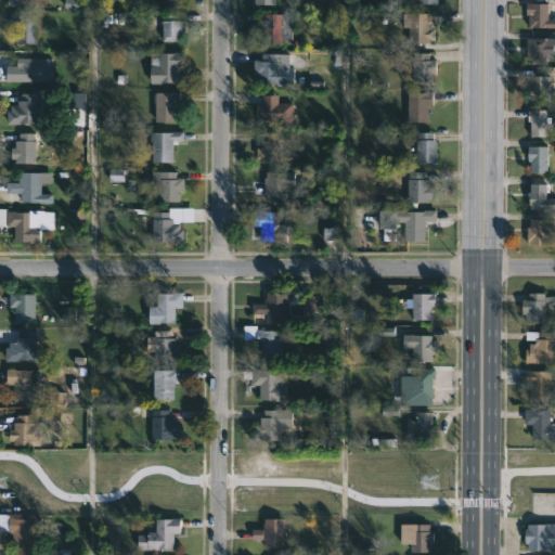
[(554,20),(554,28),(528,28),(528,15),(526,15),(526,3),(547,4),(547,20),(554,20)]
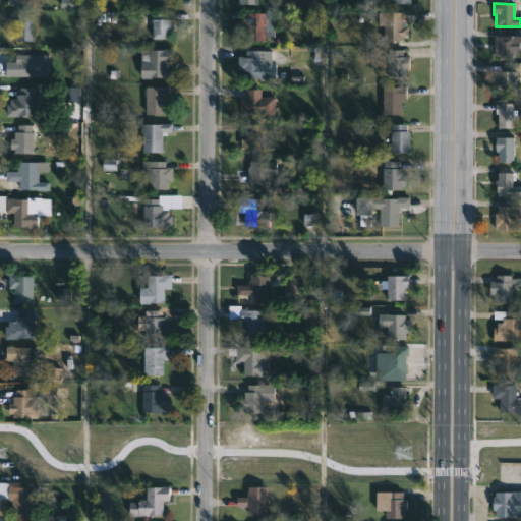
[(401,19),(401,26),(405,26),(405,37),(401,37),(401,41),(381,41),(380,24),(373,24),(373,11),(400,11),(401,19)]
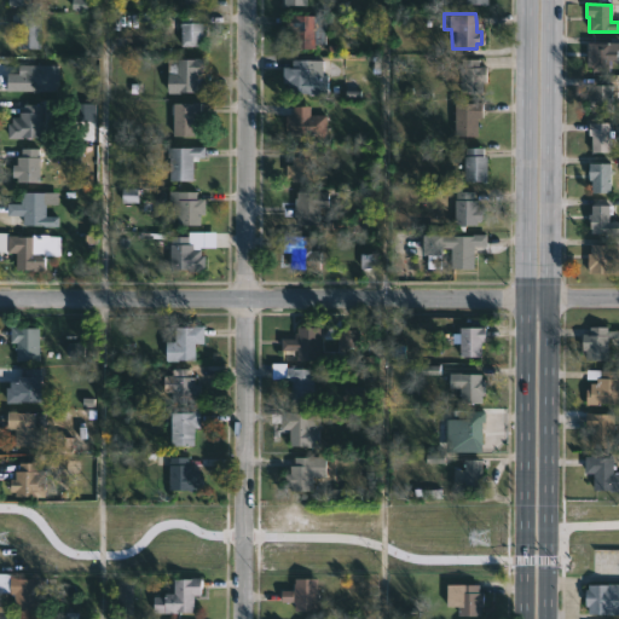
[(39,15),(39,48),(16,48),(16,30),(11,30),(11,15),(39,15)]
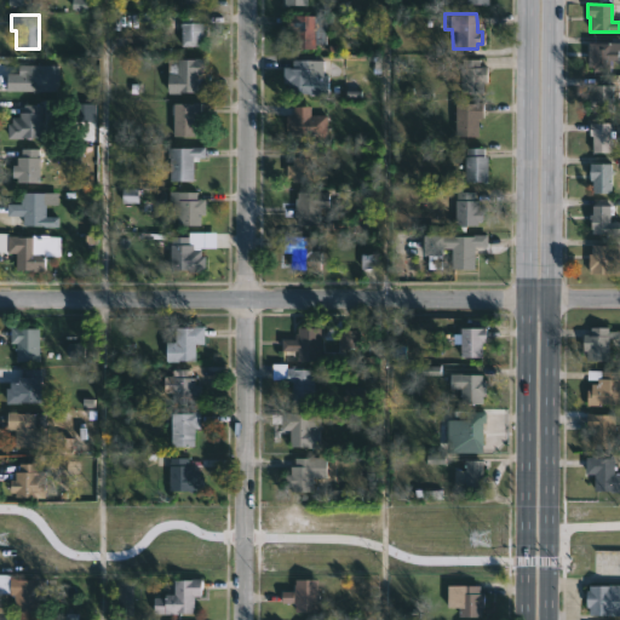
[(197,22),(204,23),(204,46),(181,46),(179,22),(181,22),(181,15),(197,16),(197,22)]
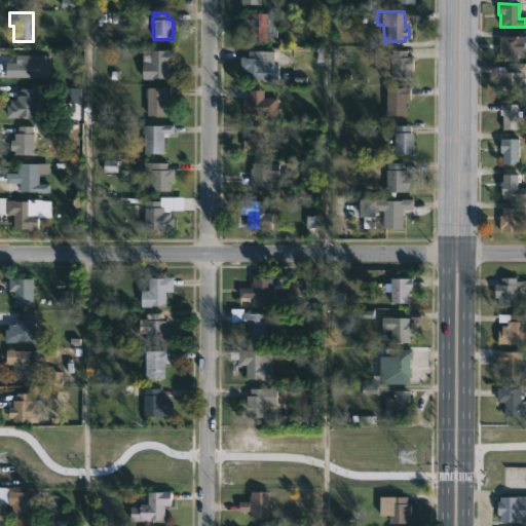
[(274,12),(274,38),(259,38),(259,42),(243,42),(242,12),(274,12)]
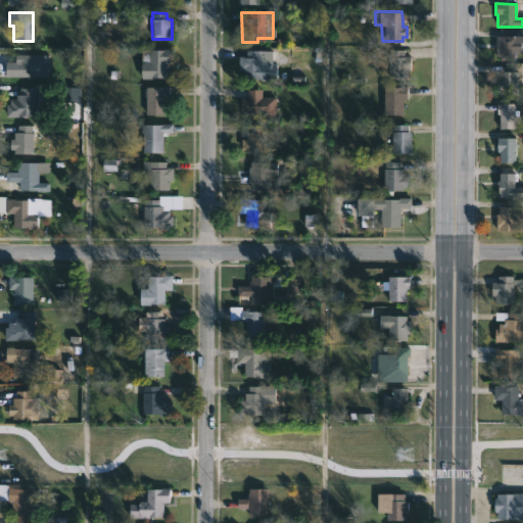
[(515,37),(515,42),(521,42),(521,51),(515,51),(515,60),(501,60),(501,57),(498,56),(498,45),(501,45),(501,37),(515,37)]
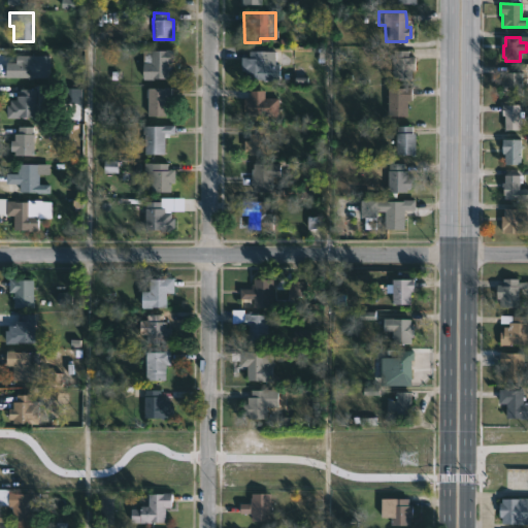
[(151,80),(141,79),(141,51),(172,50),(172,64),(167,64),(166,78),(151,78),(151,80)]
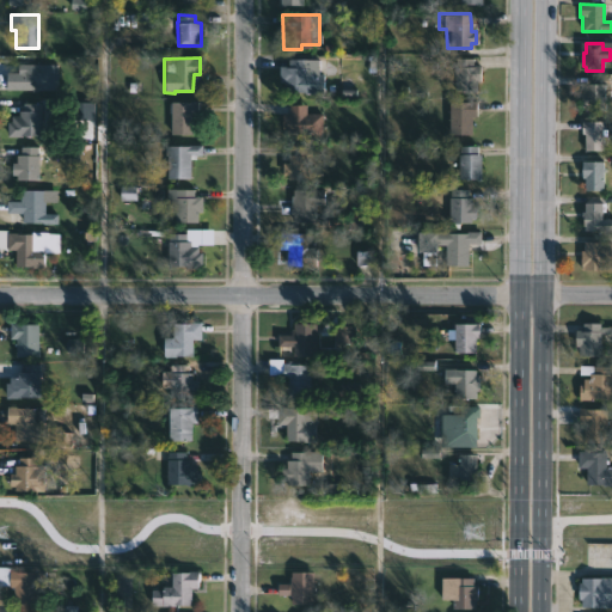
[(473,59),(473,66),(481,66),(481,81),(477,81),(477,93),(454,92),(456,59),(473,59)]
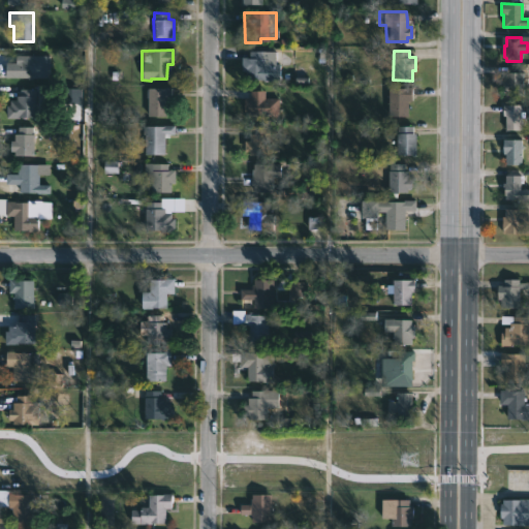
[(263,52),(263,64),(280,65),(279,79),(241,78),(242,58),(248,58),(248,52),(263,52)]
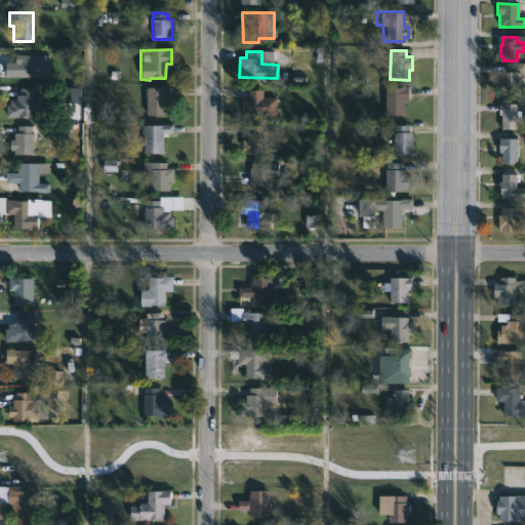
[(519,95),(498,95),(499,78),(501,78),(501,72),(519,73),(519,95)]
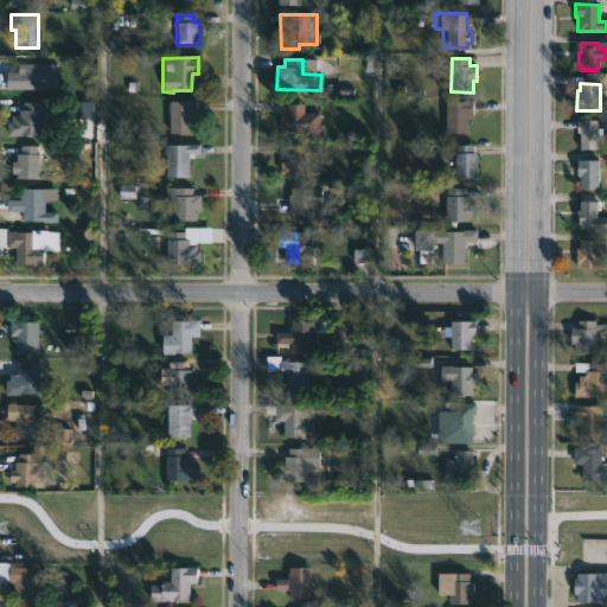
[(198,109),(198,113),(195,113),(195,134),(173,134),(173,112),(171,112),(171,102),(198,100),(198,109)]
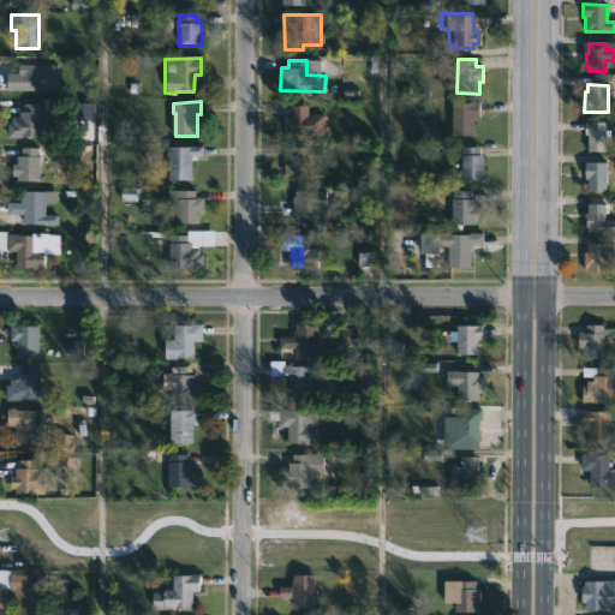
[(314,111),(312,136),(280,135),(281,117),(290,117),(290,111),(293,111),(293,102),(311,102),(311,111),(314,111)]
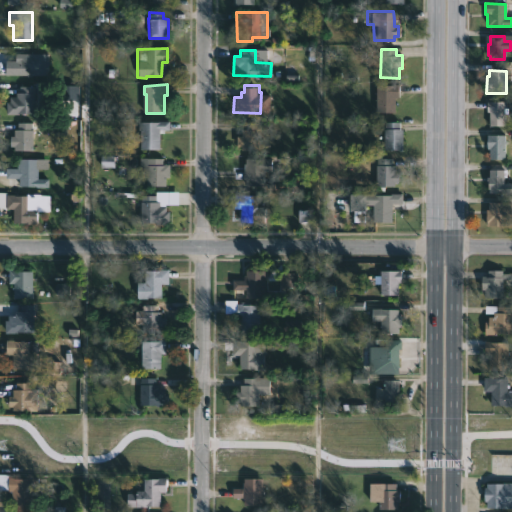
[(394,113),(376,113),(376,86),(398,86),(398,98),(394,98),(394,113)]
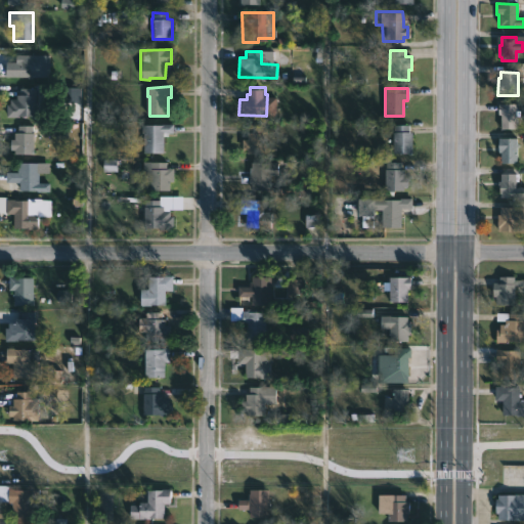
[(34,89),(34,92),(35,92),(35,117),(5,117),(5,104),(8,104),(8,99),(15,99),(15,95),(17,95),(17,89),(34,89)]
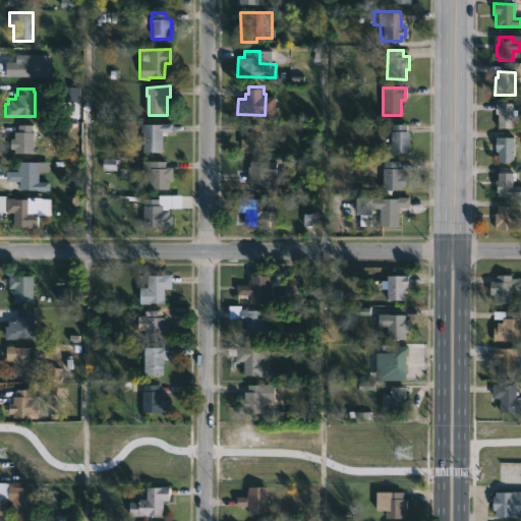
[(514,104),(515,129),(498,129),(498,114),(495,114),(495,104),(514,104)]
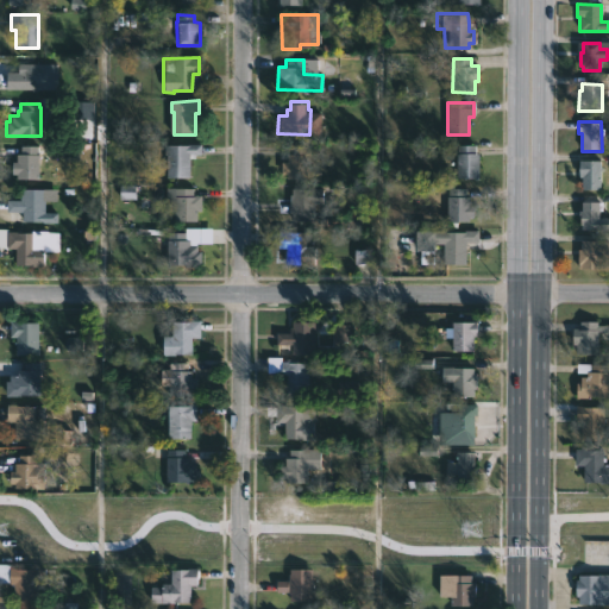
[(193,155),(193,177),(170,177),(170,155),(167,155),(167,145),(205,144),(205,155),(193,155)]
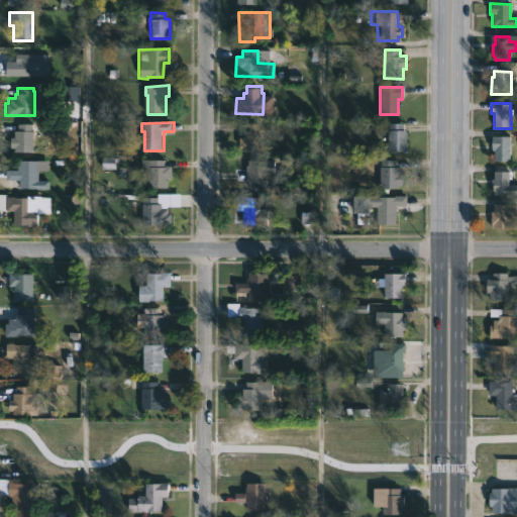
[(32,124),(31,152),(14,151),(14,146),(9,146),(10,137),(13,137),(13,131),(16,131),(17,124),(32,124)]
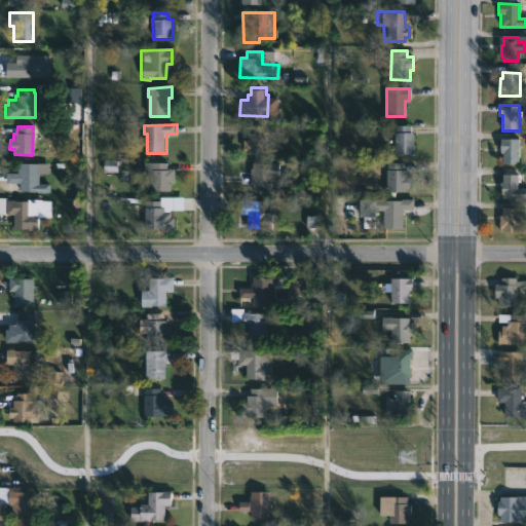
[(267,126),(266,155),(248,155),(248,151),(242,151),(242,140),(247,141),(247,134),(251,134),(251,126),(267,126)]
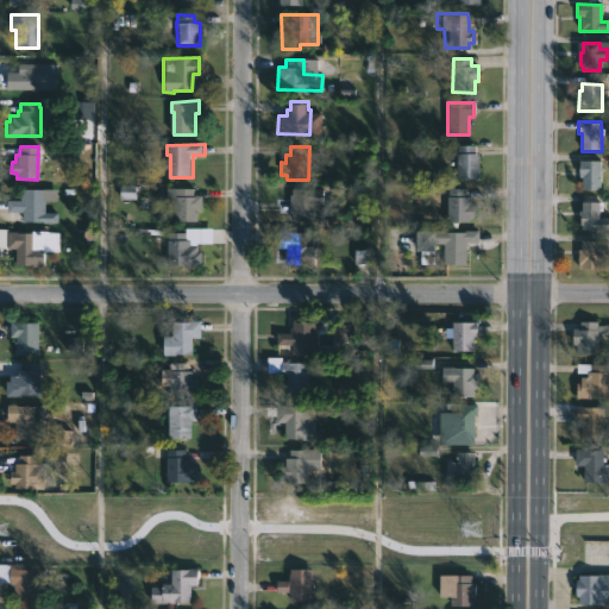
[(475,154),(479,155),(479,180),(457,180),(458,146),(475,146),(475,154)]
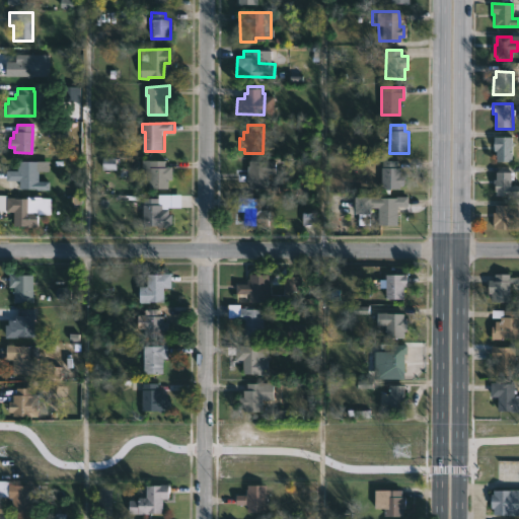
[(512,138),(512,163),(496,163),(496,152),(494,152),(494,137),(512,138)]
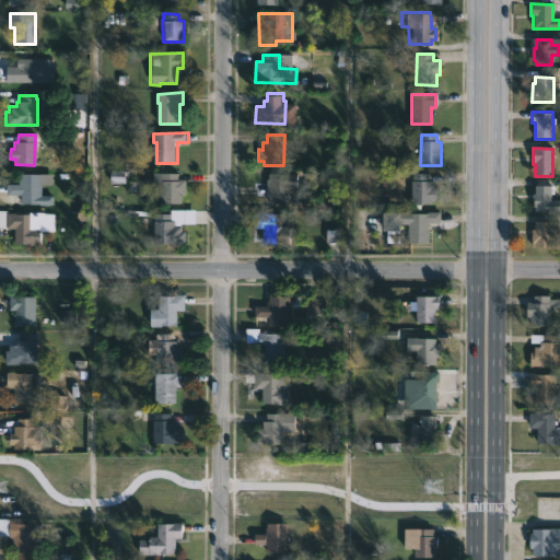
[(176,171),(176,178),(186,178),(187,194),(182,194),(182,201),(160,202),(160,171),(176,171)]
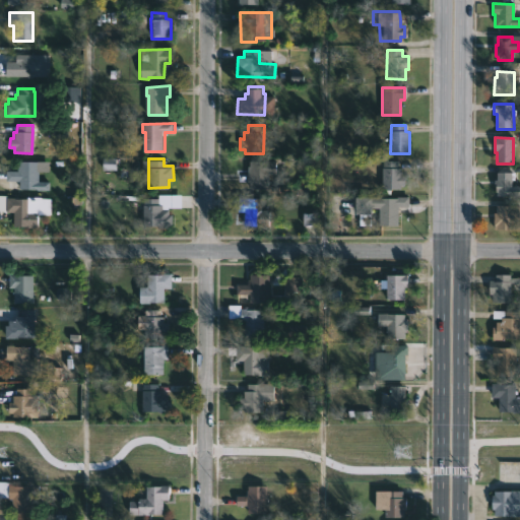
[(38,161),(37,185),(19,185),(19,182),(4,182),(5,172),(17,172),(19,160),(38,161)]
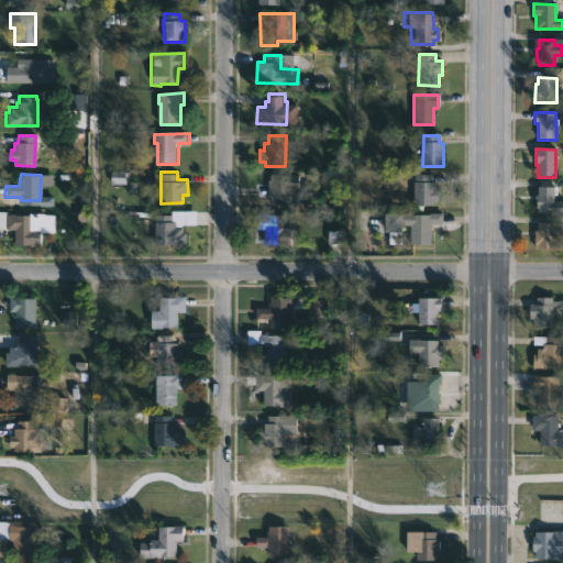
[(290,175),(290,202),(301,202),(301,208),(293,208),(293,205),(266,205),(266,198),(254,198),(254,186),(264,186),(266,175),(290,175)]
